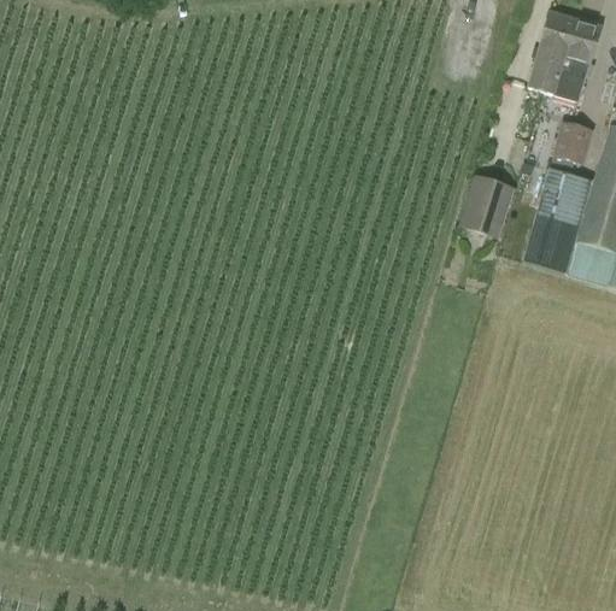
[(527,87),(556,94),(578,13),(549,5),(527,87)]
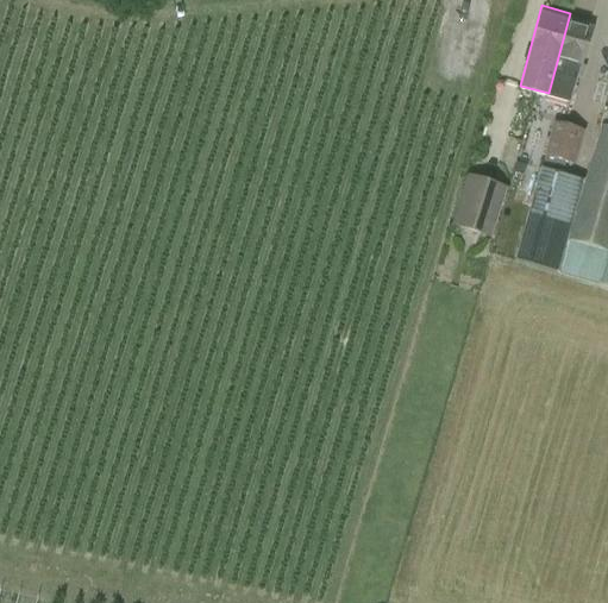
[(589,18),(570,13),(549,93),(568,98),(570,90),(589,18)]
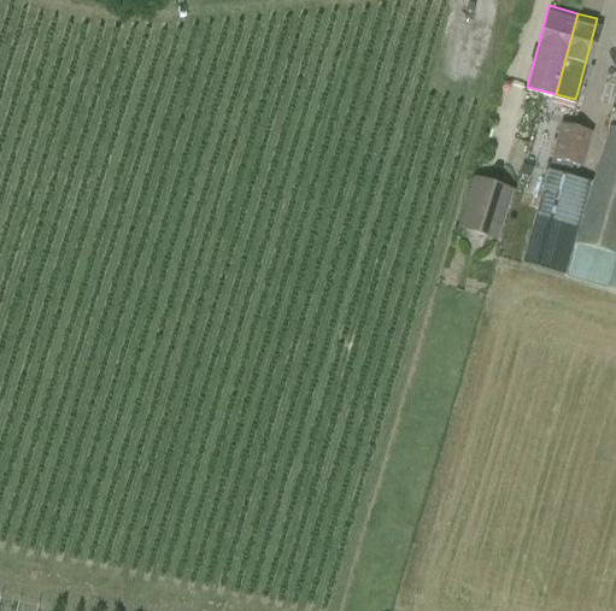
[(615,127),(609,125),(592,178),(572,172),(576,162),(580,163),(584,164),(594,129),(562,118),(551,153),(555,154),(522,259),(564,271),(574,241),(576,241),(568,274),(615,287),(615,127)]
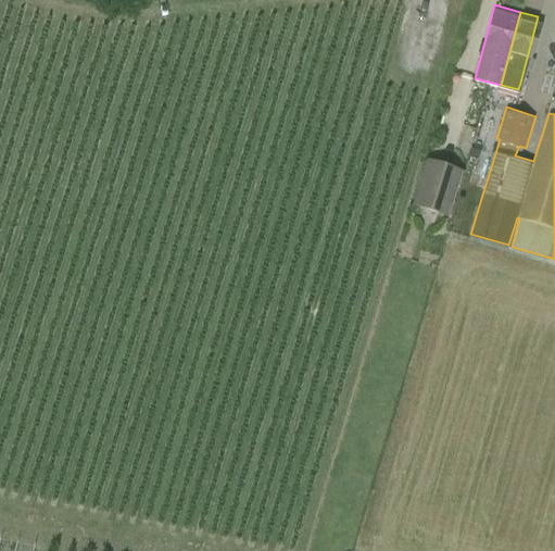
[(481,148),(472,146),(470,153),(478,157),(481,148)]
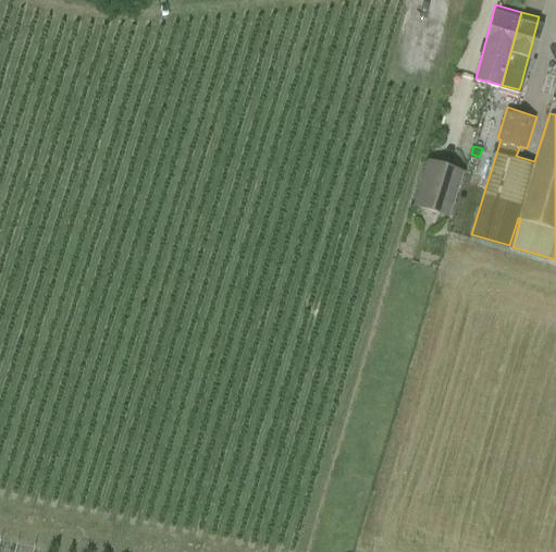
[(464,168),(427,157),(412,203),(449,213),(464,168)]
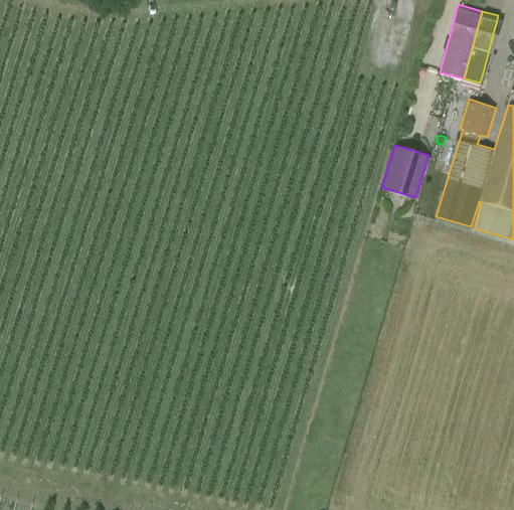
All buildings are outlined.
